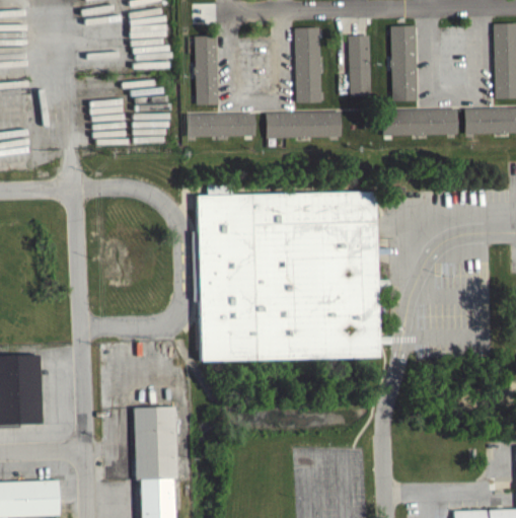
[(515,22),(494,22),(495,29),(496,98),(515,97),(515,22)]
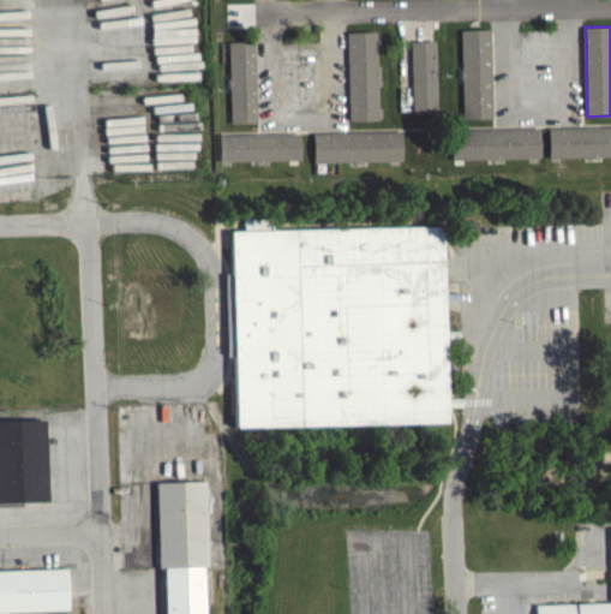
[(463,30),(466,118),(495,118),(492,35),(492,29),(463,30)]
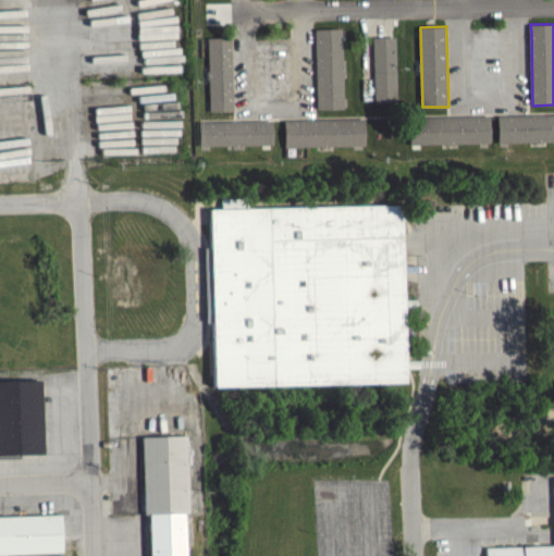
[(317,29),(343,28),(345,108),(319,110),(317,34),(317,29)]
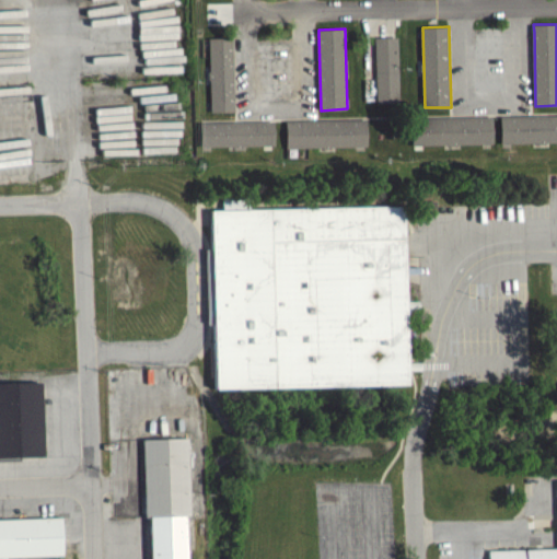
[(376,38),(379,103),(401,103),(399,37),(376,38)]
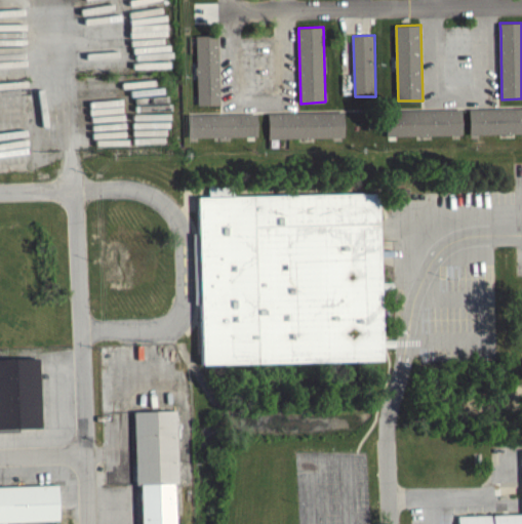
[(198,36),(200,105),(221,105),(219,39),(219,36),(198,36)]
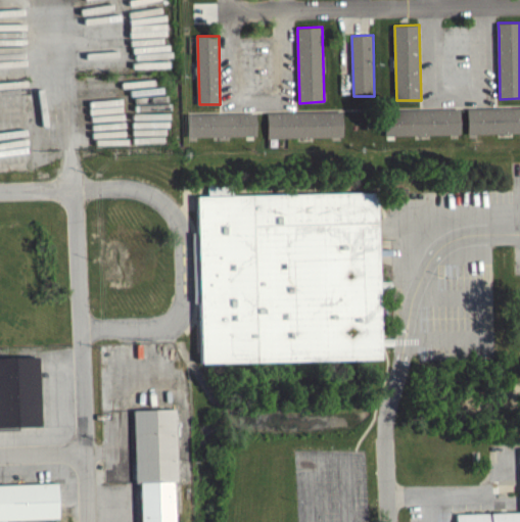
[(245,100),(273,99),(272,41),(243,41),(245,100)]
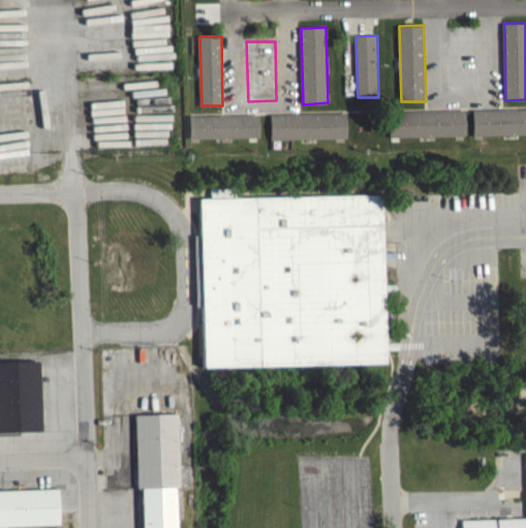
[(525,109),(473,110),(474,135),(525,133),(525,109)]
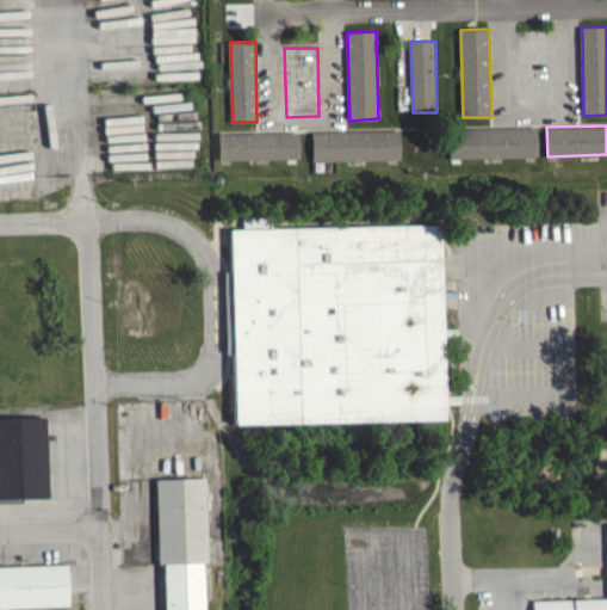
[(538,156),(452,159),(451,129),(538,128),(538,156)]
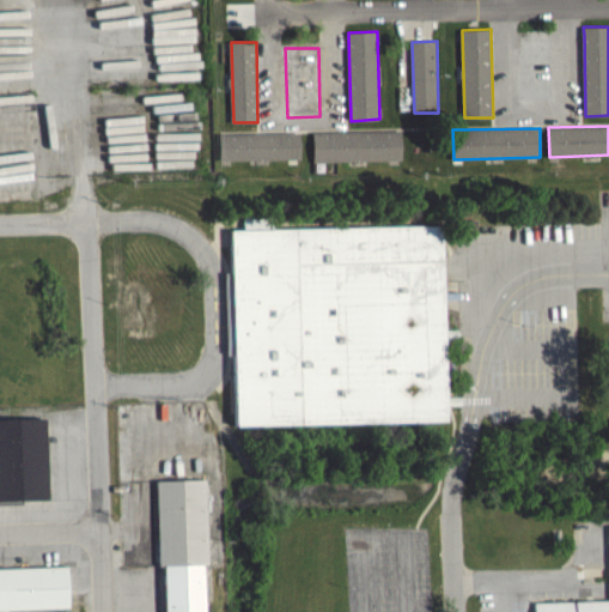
[(315,133),(315,163),(402,161),(402,132),(315,133)]
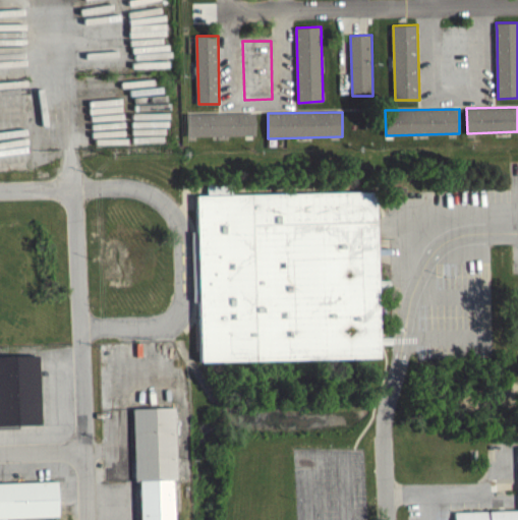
[(188,114),(189,136),(256,134),(256,113),(190,114),(188,114)]
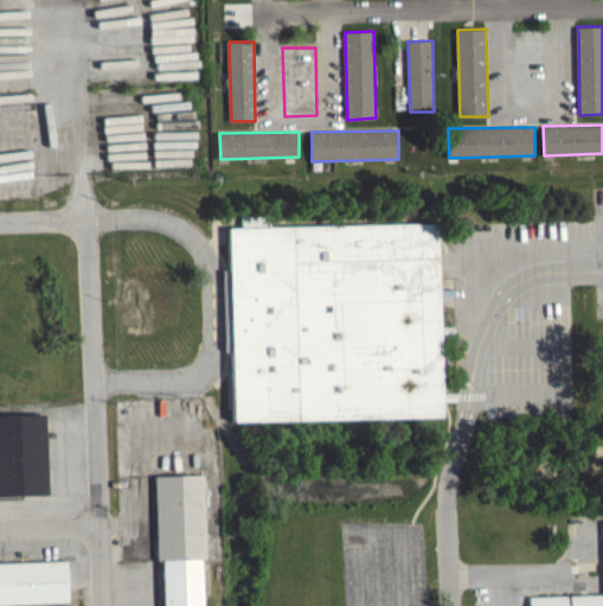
[(230,229),(235,422),(446,418),(441,224),(230,229)]
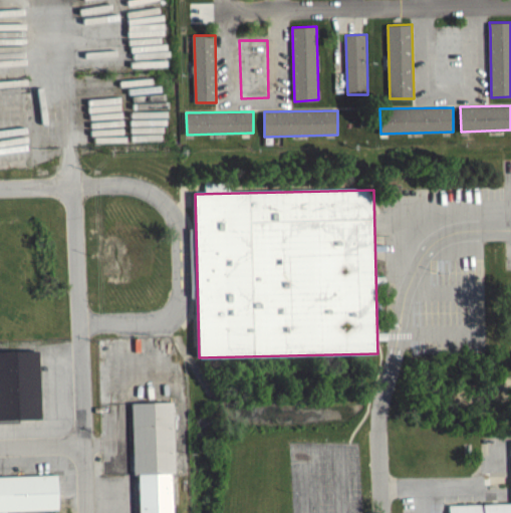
[(38,356),(0,356),(0,426),(40,425),(38,356)]
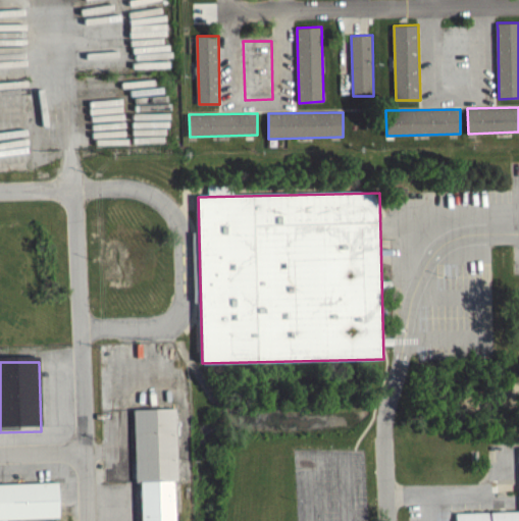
[(134,414),(136,487),(140,487),(141,520),(174,520),(174,486),(178,486),(176,413),(134,414)]
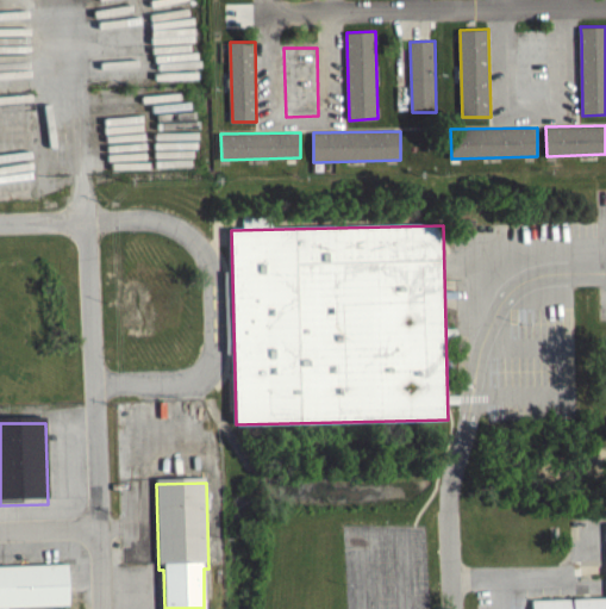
[(68,608),(67,570),(0,571),(0,608),(68,608)]
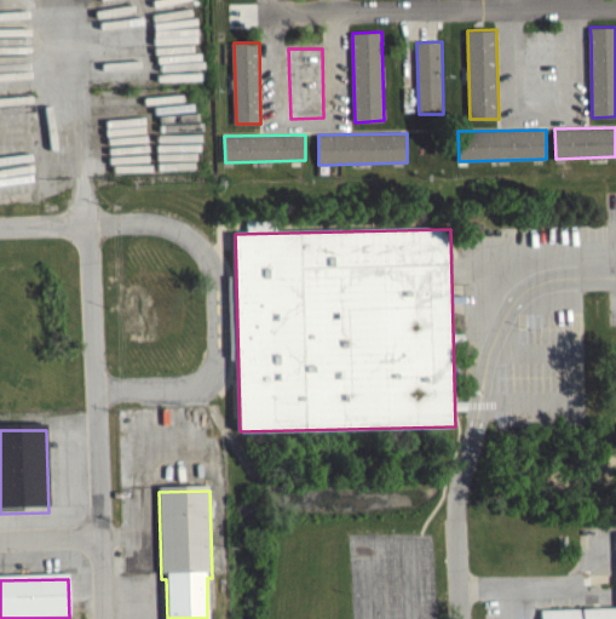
[(545,618),(545,611),(615,608),(615,618),(545,618)]
